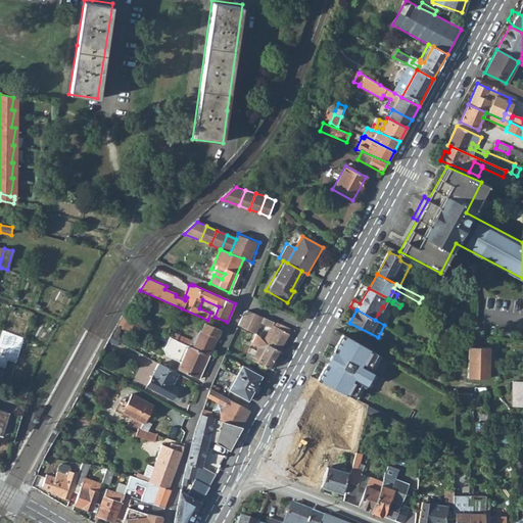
[(262,322),(264,317),(245,312),(238,325),(255,333),(262,322)]
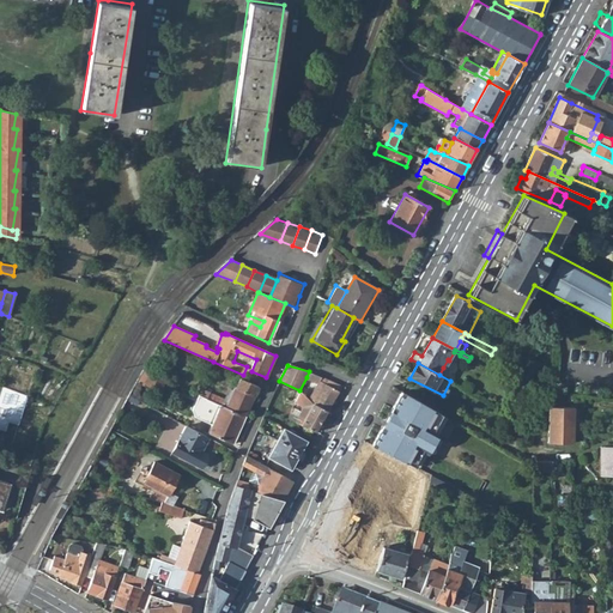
[(155,368),(152,375),(165,381),(168,374),(155,368)]
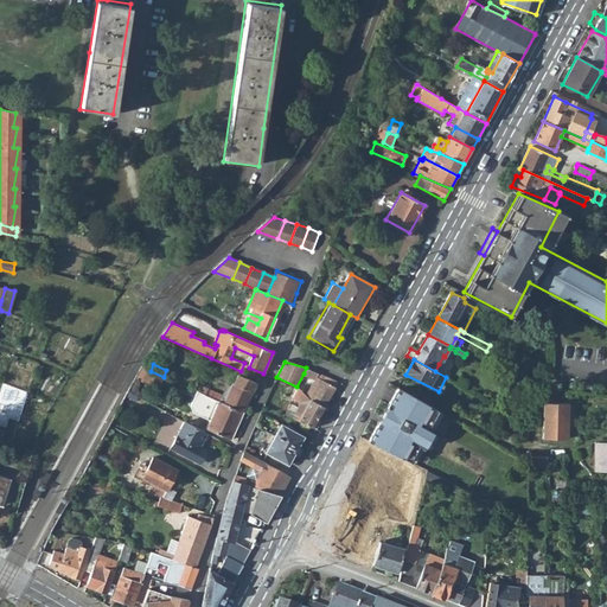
[(468,384),(455,375),(439,364),(435,371),(446,377),(466,388),(468,384)]
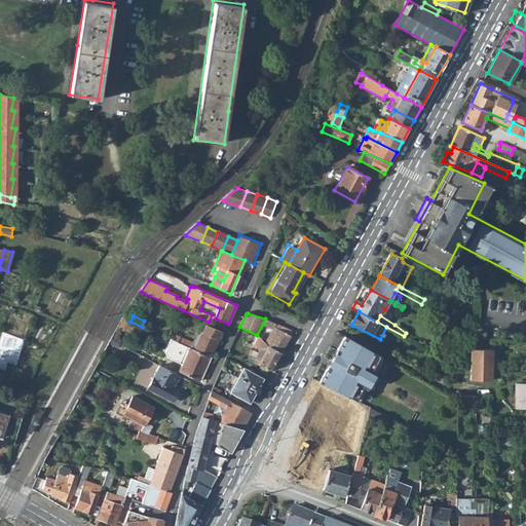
[(126,320),(121,317),(117,328),(122,330),(126,320)]
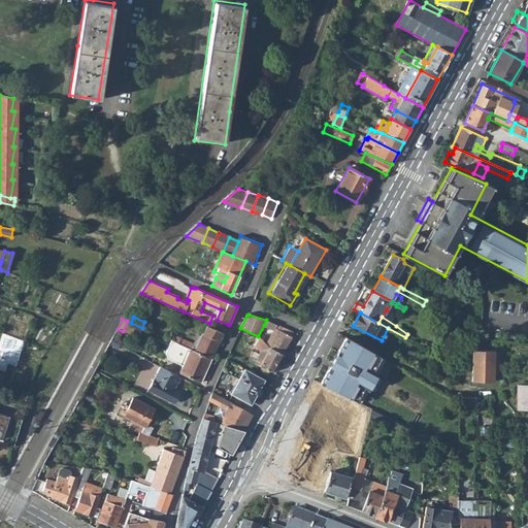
[(273,329),(276,325),(266,320),(264,325),(273,329)]
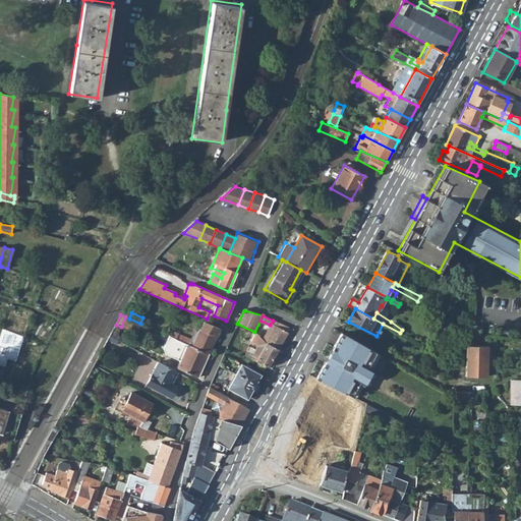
[(125,316),(121,327),(136,333),(140,324),(129,319),(125,316)]
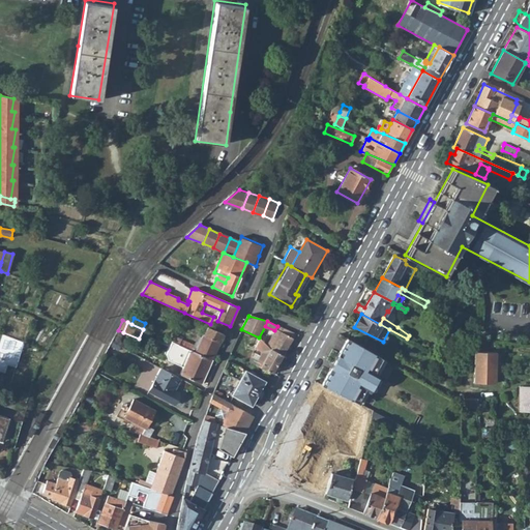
[(281,331),(277,330),(280,327),(277,326),(274,330),(267,345),(270,348),(271,349),(281,331)]
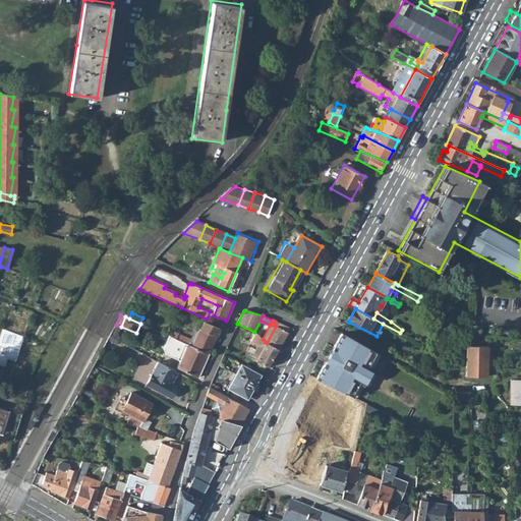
[(205,322),(200,330),(200,329),(194,341),(168,330),(166,335),(177,340),(209,354),(220,329),(205,322)]
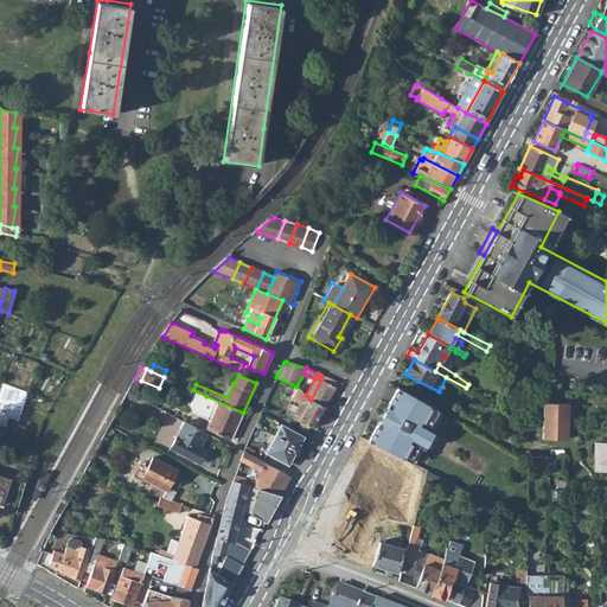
[(320,375),(318,378),(321,379),(311,400),(311,401),(324,408),(338,382),(320,375)]
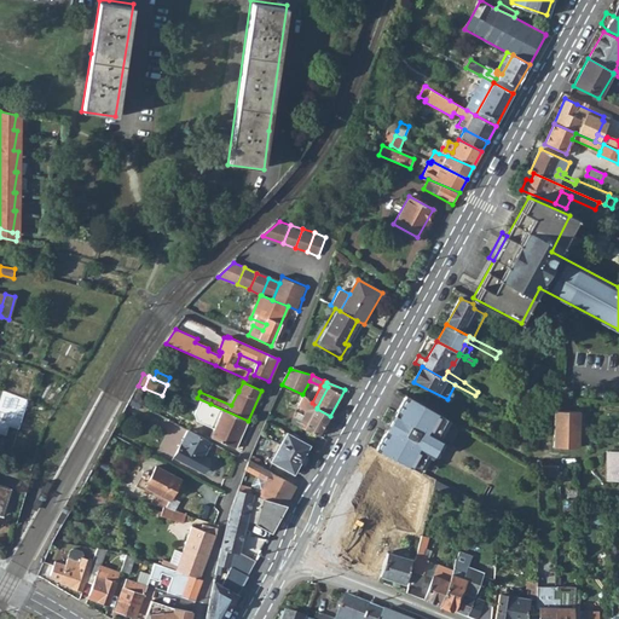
[(298,405),(307,415),(301,428),(319,437),(330,416),(317,409),(317,408),(316,406),(312,403),(302,394),(298,405)]
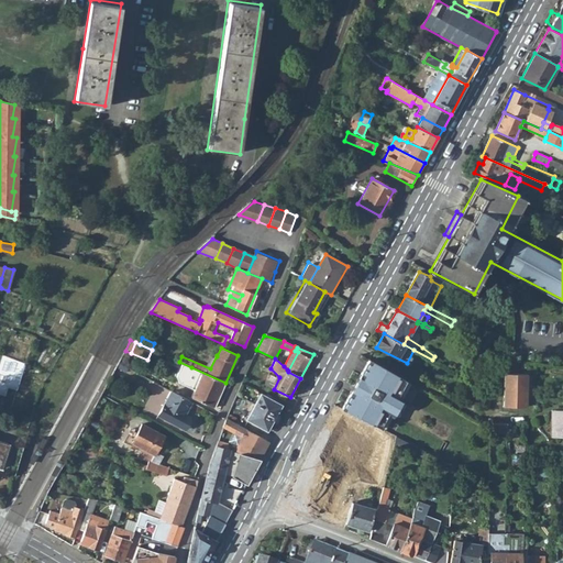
[(371,360),(344,408),(377,426),(381,428),(388,414),(394,416),(404,398),(398,396),(407,381),(400,377),(371,360)]
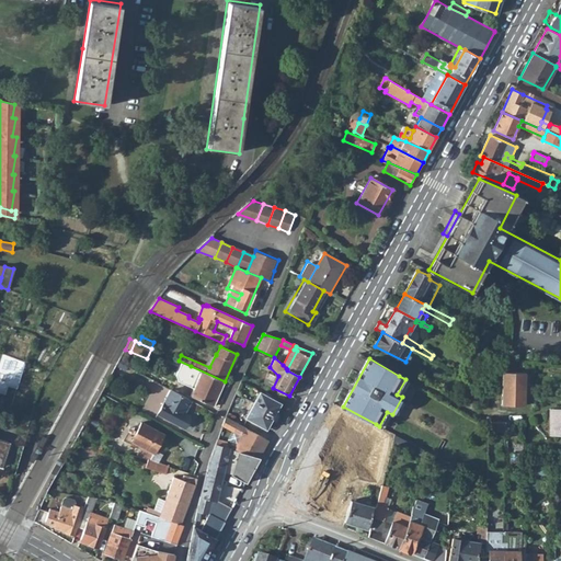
[(214,407),(225,381),(191,366),(187,371),(199,377),(191,397),(214,407)]
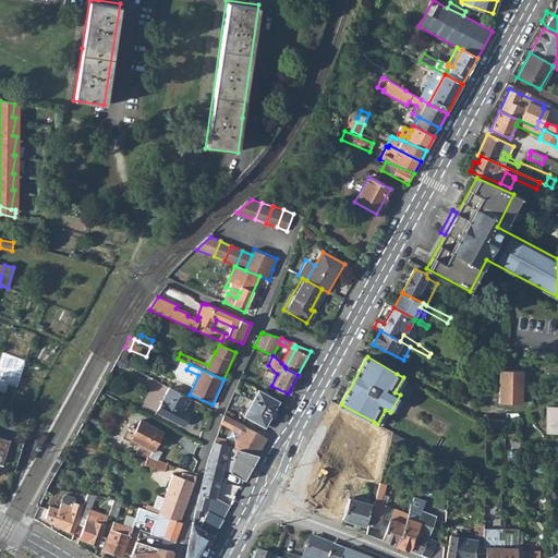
[(522,403),(522,372),(500,372),(499,403),(522,403)]
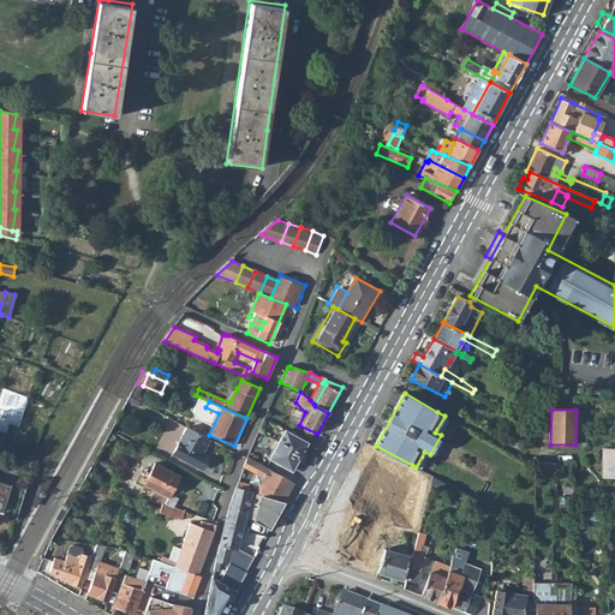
[(187,428),(174,454),(201,469),(207,457),(202,453),(209,439),(187,428)]
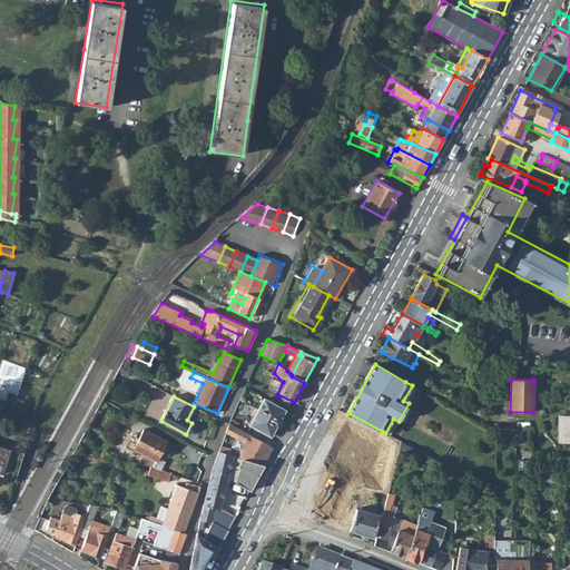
[(271,436),(285,410),(264,397),(249,424),(271,436)]
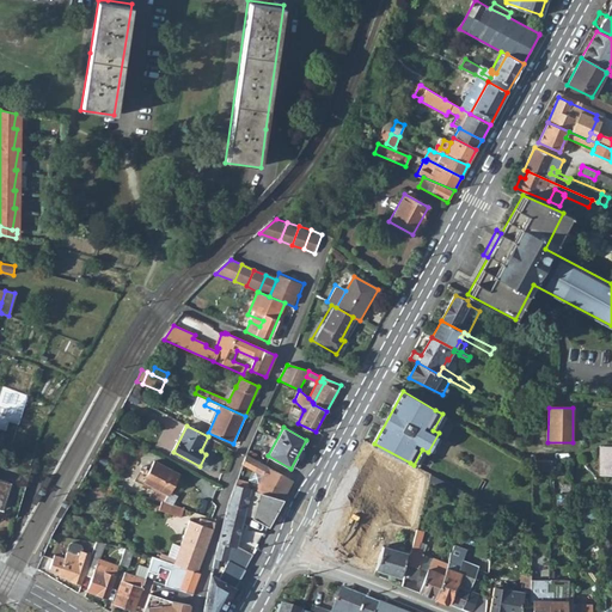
[(366,491),(371,482),(377,484),(387,463),(392,465),(395,460),(367,446),(349,483),(366,491)]
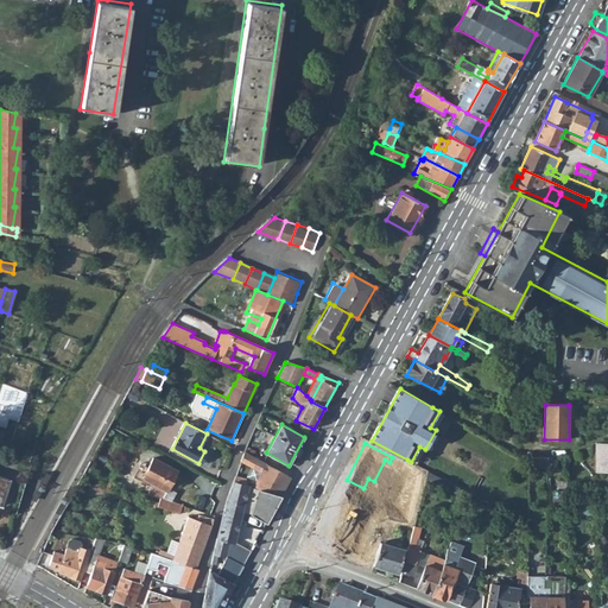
[(291,480),(245,451),(242,457),(241,461),(261,473),(252,488),(257,491),(280,500),(291,480)]
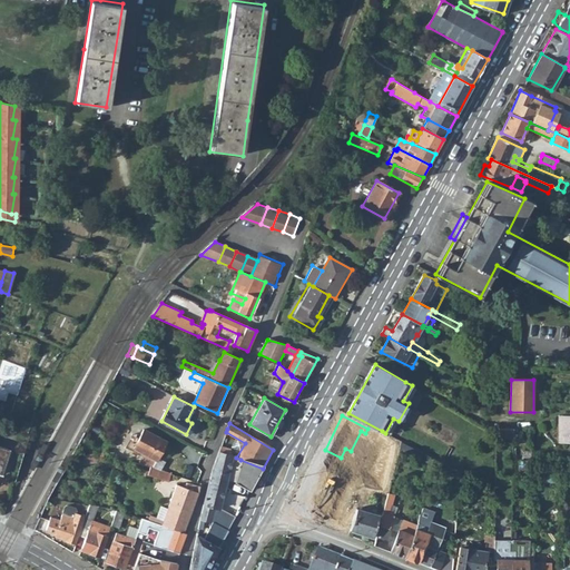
[(495,438),(514,438),(514,429),(495,429),(495,432),(495,438)]
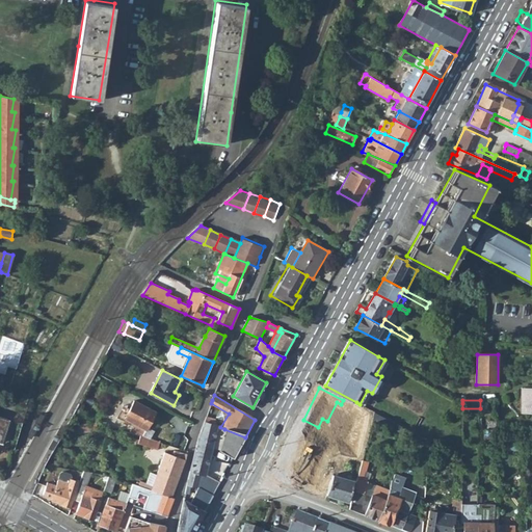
[(124,419),(132,424),(128,432),(137,434),(140,435),(150,439),(153,431),(145,428),(155,411),(133,401),(124,419)]
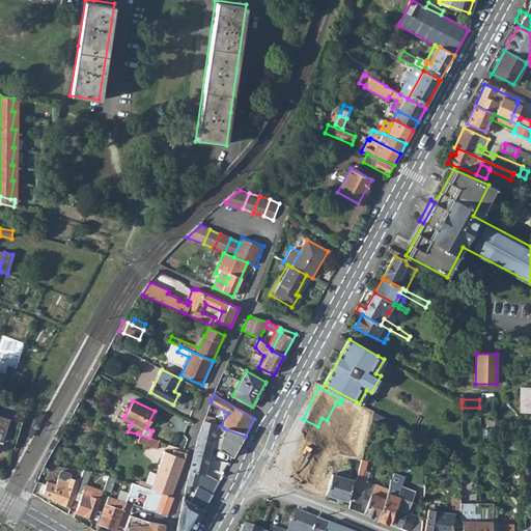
[(354,406),(357,407),(357,408),(374,417),(375,412),(372,411),(362,404),(359,403),(356,401),(354,406)]
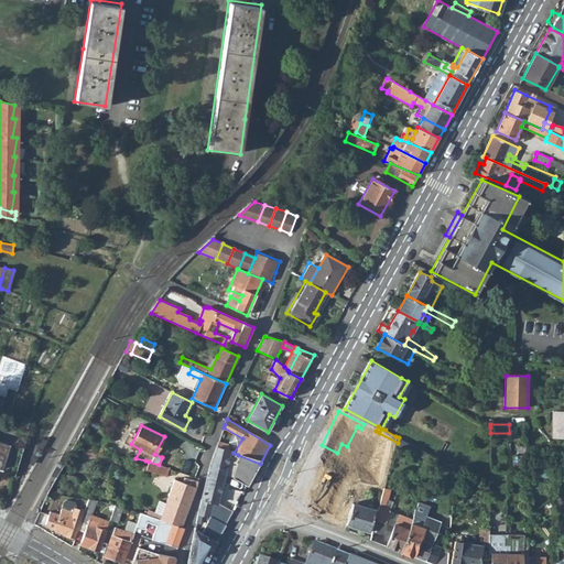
[(397,444),(425,458),(427,453),(426,453),(399,437),(398,443),(397,444)]
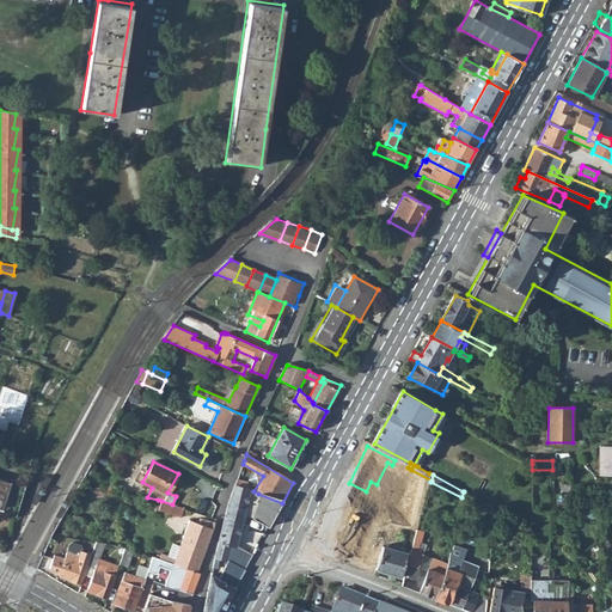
[(47,476),(32,503),(36,505),(50,478),(47,476)]
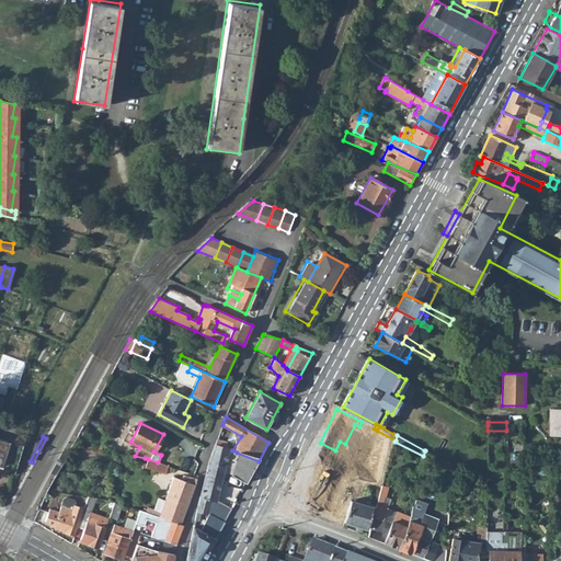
[(0,466),(2,468),(10,444),(0,439),(0,466)]
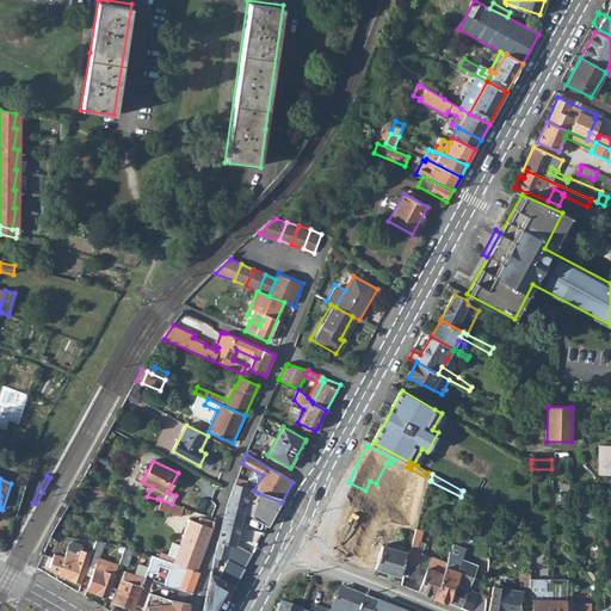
[(236,479),(234,483),(246,488),(248,483),(236,479)]
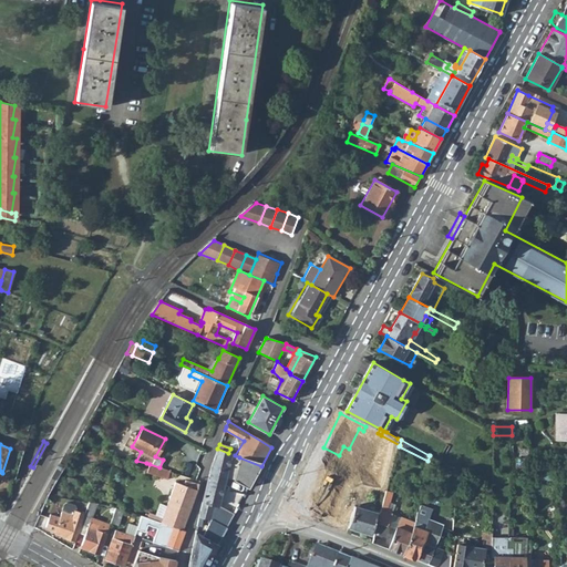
[(212,464),(199,516),(199,517),(210,519),(213,509),(215,511),(216,506),(218,506),(224,507),(228,486),(224,485),(232,454),(230,454),(228,453),(217,449),(212,464)]
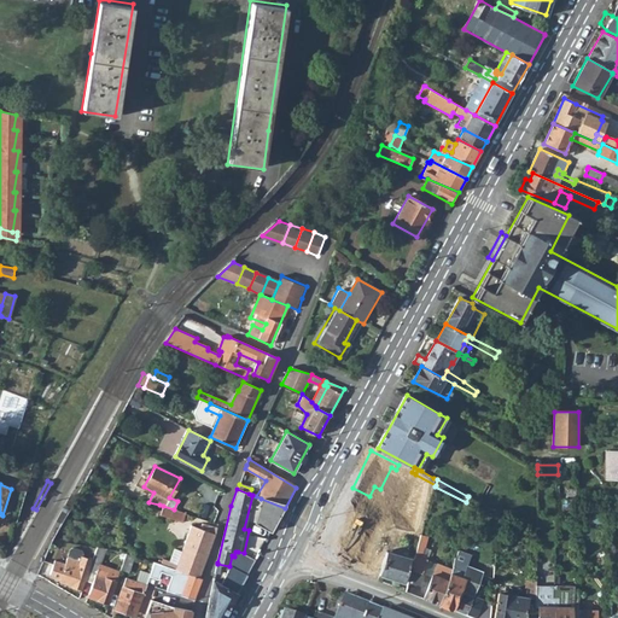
[(71,494),(57,522),(60,523),(75,495),(71,494)]
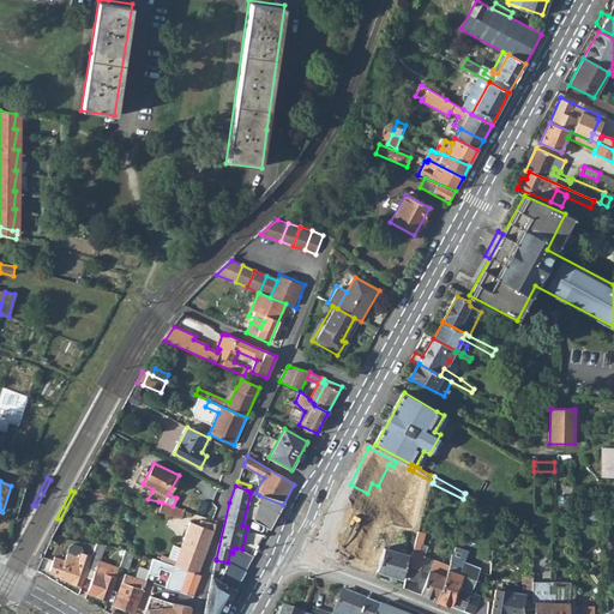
[(259,495),(247,524),(268,533),(283,505),(259,495)]
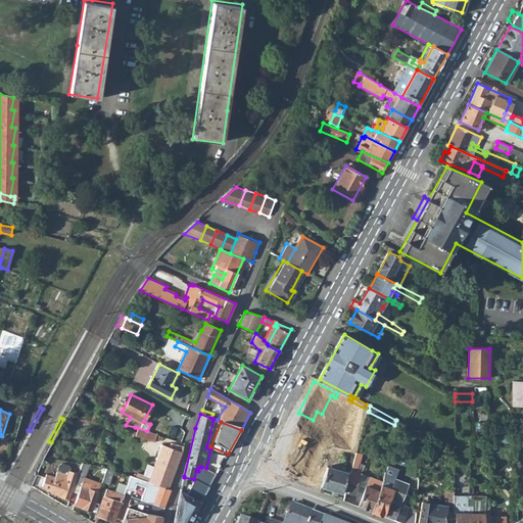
[(518,434),(518,425),(500,425),(500,434),(518,434)]
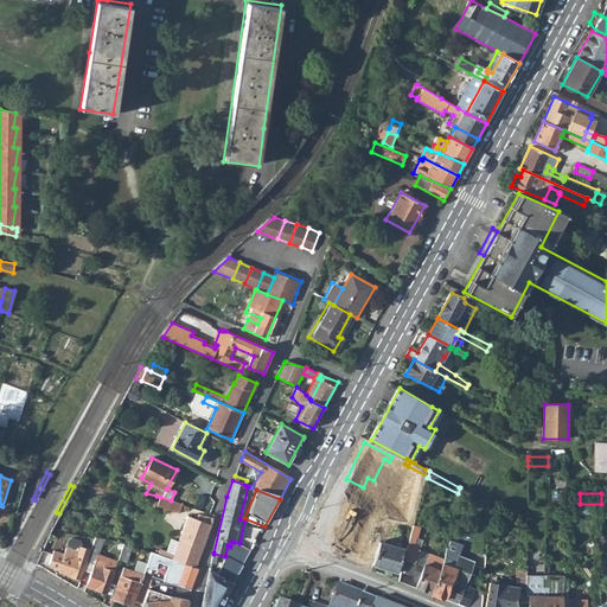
[(171,500),(160,497),(159,502),(155,500),(153,505),(178,513),(181,504),(171,500)]
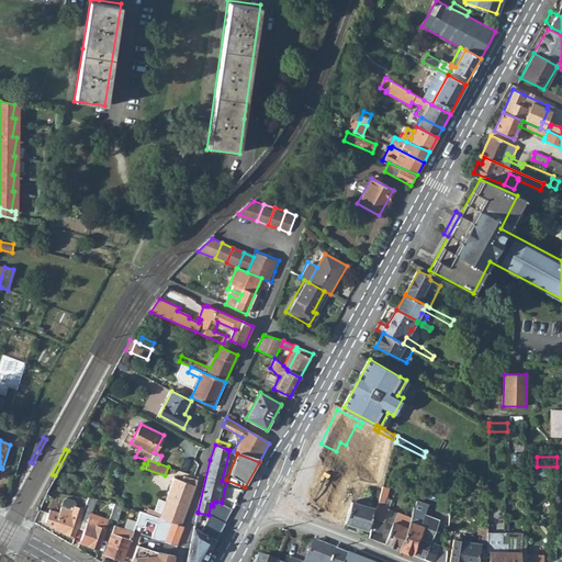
[(314,468),(308,479),(326,490),(333,493),(341,476),(317,463),(314,468)]
